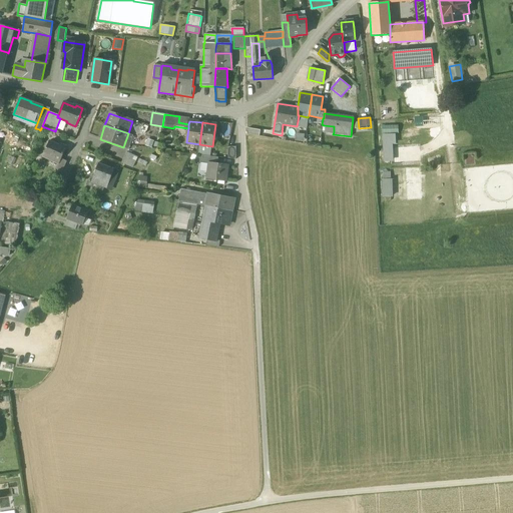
[(398,125),(382,126),(382,134),(395,133),(399,133),(398,125)]
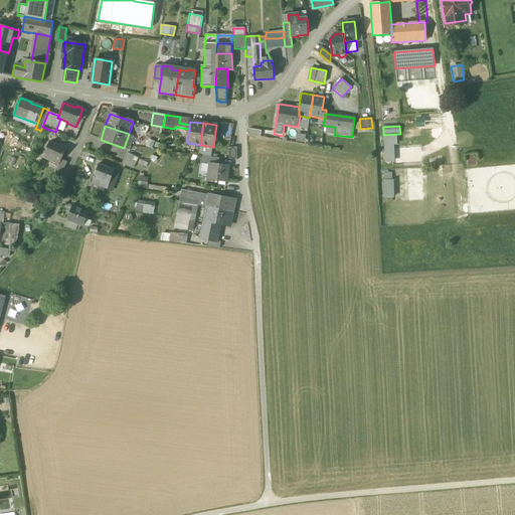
[(134,136),(129,134),(124,148),(129,150),(130,147),(134,136)]
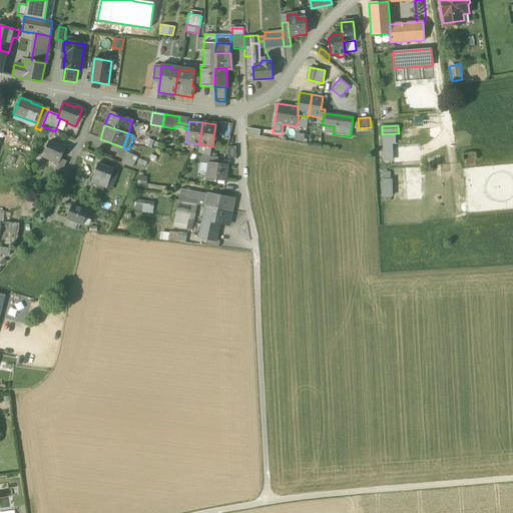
[(393,144),(396,144),(395,133),(382,134),(383,145),(393,144)]
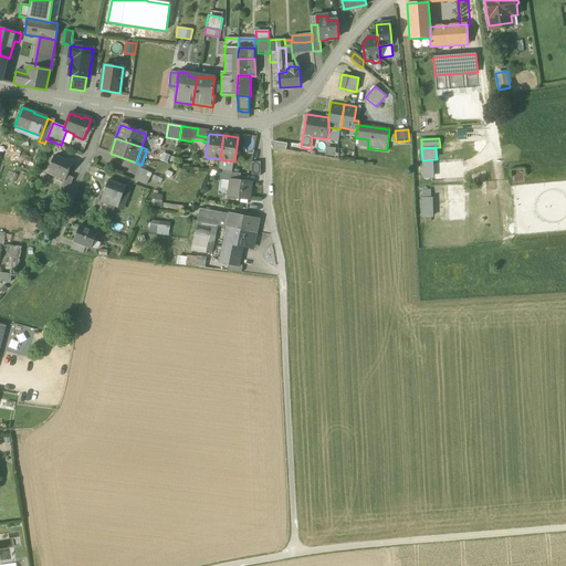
[(163,153),(160,160),(168,163),(170,156),(163,153)]
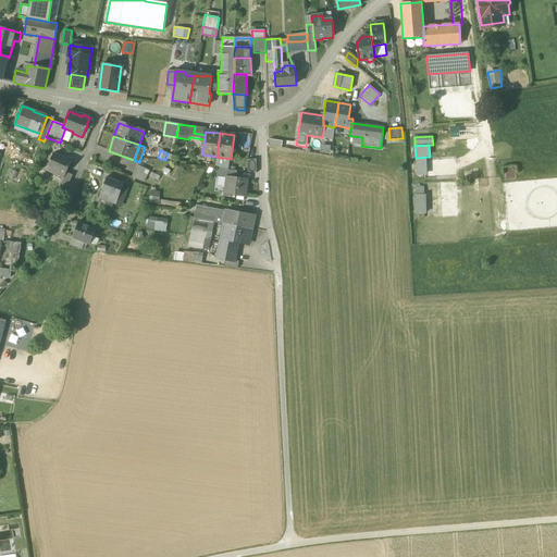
[(64,174),(65,174),(66,172),(72,160),(64,157),(63,158),(53,153),(46,170),(54,173),(56,170),(64,174)]
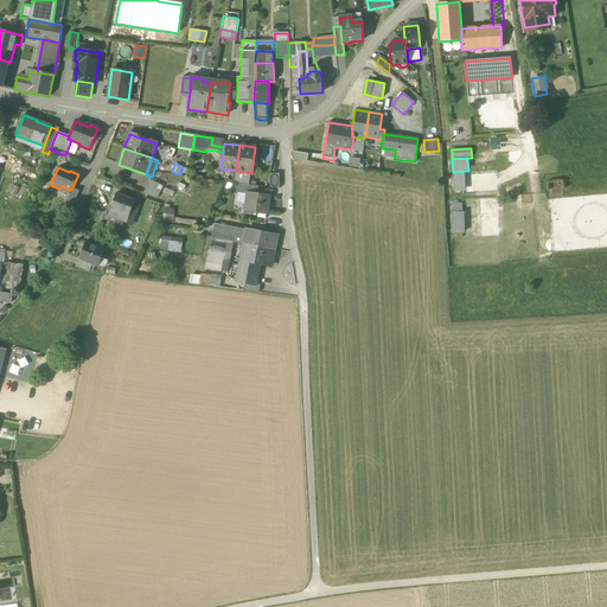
[(465,191),(465,171),(453,172),(453,191),(465,191)]
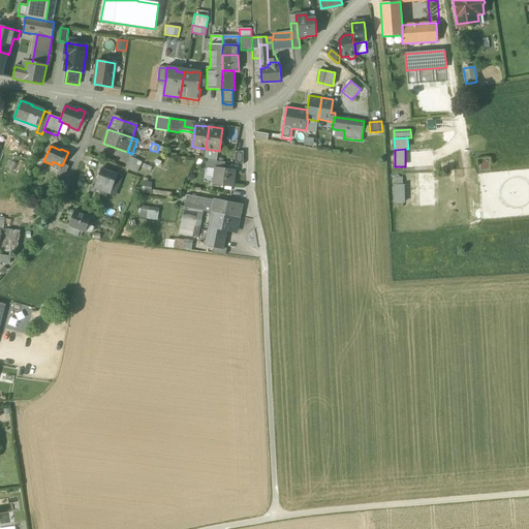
[(235,164),(243,165),(243,152),(235,152),(235,164)]
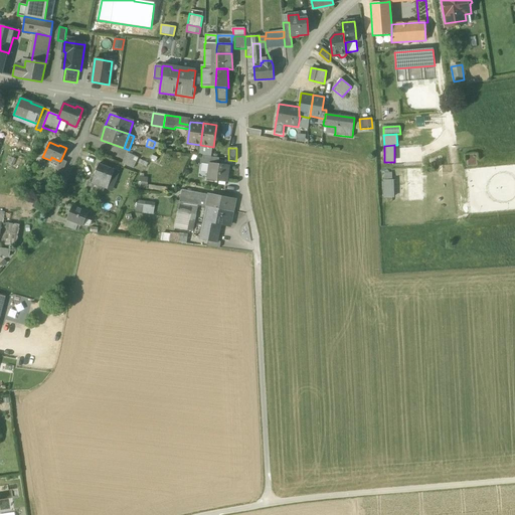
[(122,164),(133,168),(138,158),(127,153),(122,164)]
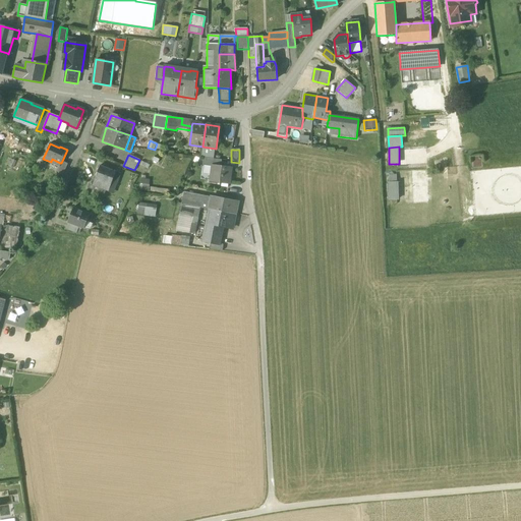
[(471,156),(472,167),(481,166),(481,156),(471,156)]
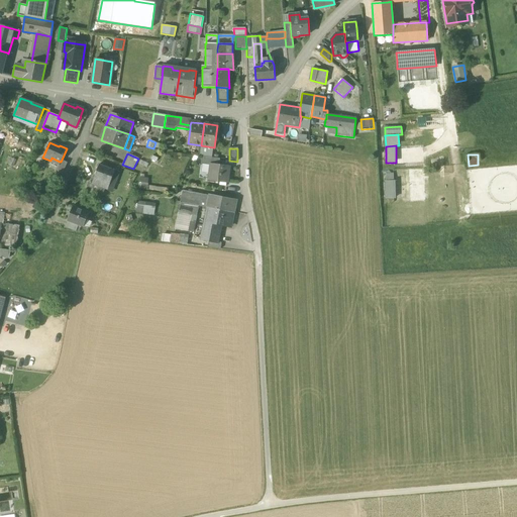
[(211,165),(219,166),(220,159),(202,157),(201,164),(211,166),(211,165)]
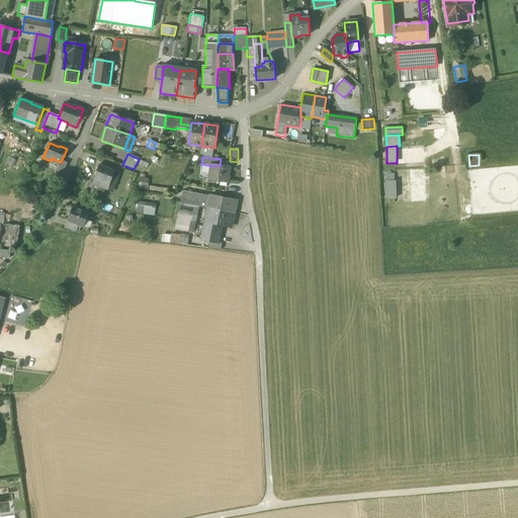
[(138,164),(147,168),(149,164),(139,159),(138,164)]
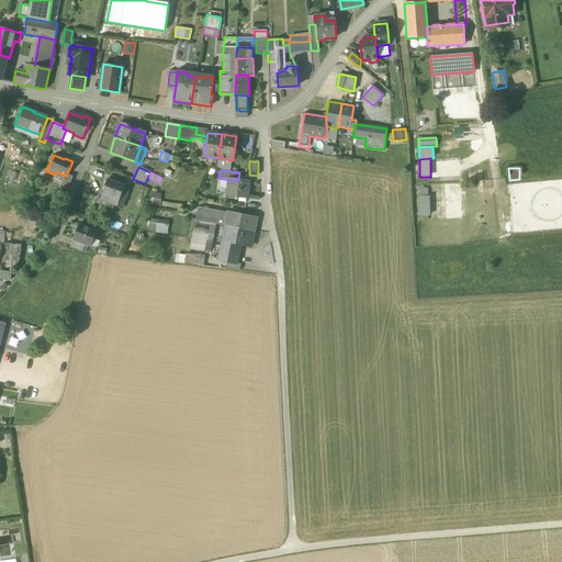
[(60,186),(67,189),(74,177),(67,173),(66,176),(65,176),(60,186)]
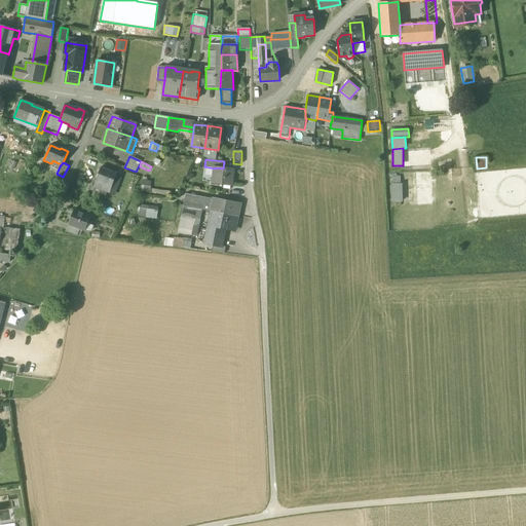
[(96,181),(112,187),(117,174),(102,167),(96,181)]
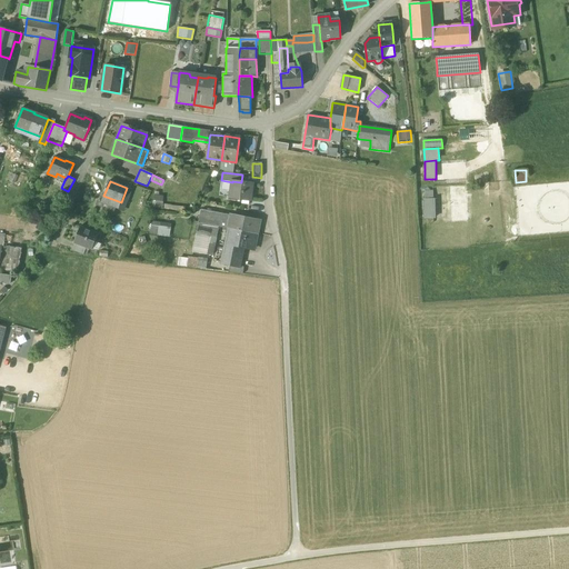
[(230,198),(250,200),(252,185),(241,182),(232,181),(232,182),(230,198)]
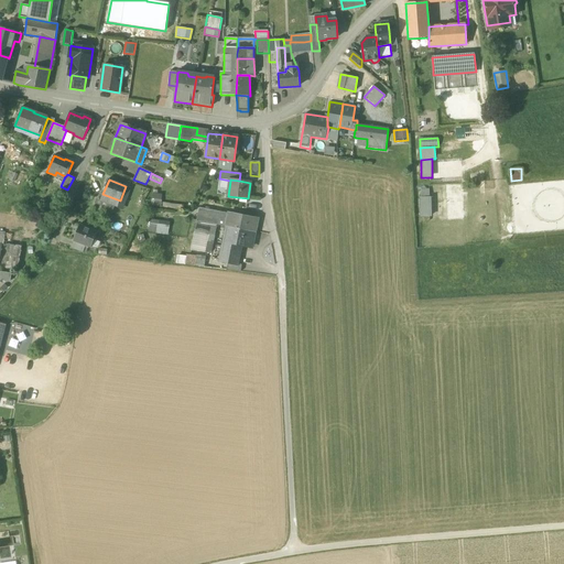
[(100,201),(117,207),(120,201),(102,194),(100,201)]
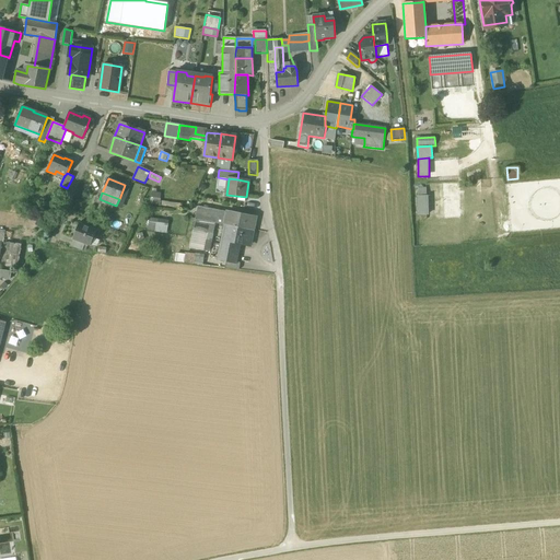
[(418,196),(416,196),(417,216),(429,214),(428,196),(426,196),(418,196)]
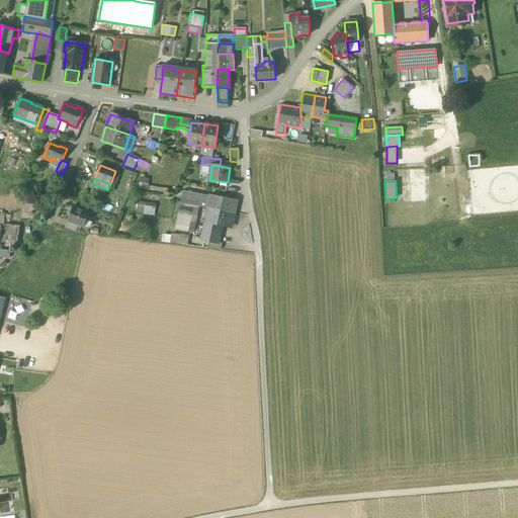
[(132,189),(160,193),(160,188),(151,187),(151,184),(136,182),(132,189)]
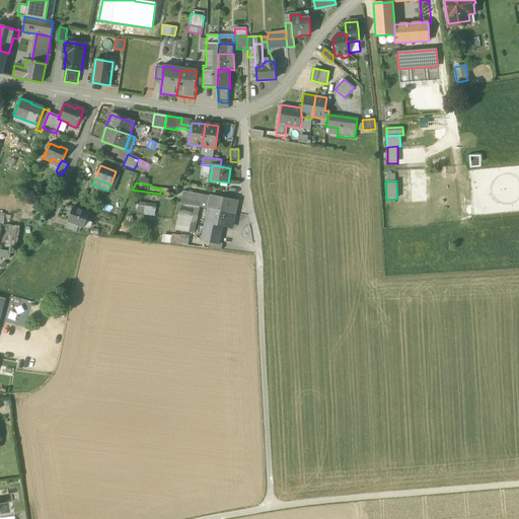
[(199,207),(209,209),(211,197),(183,192),(180,203),(181,204),(199,207)]
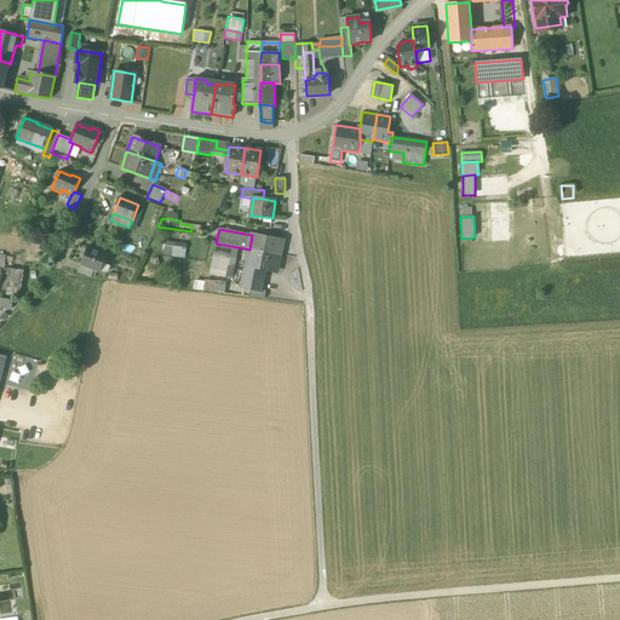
[(6,235),(4,241),(15,246),(17,240),(6,235)]
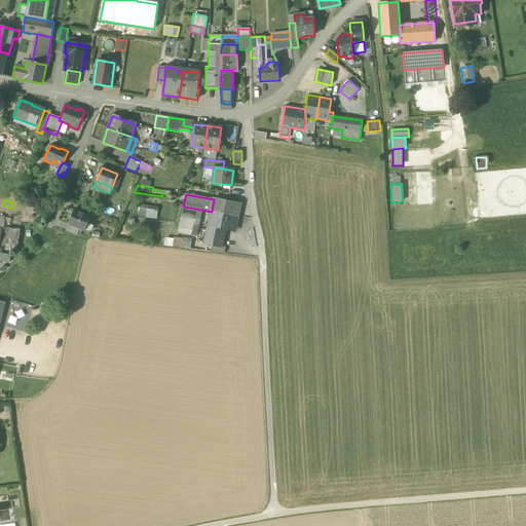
[(214,199),(212,212),(237,216),(240,204),(214,199)]
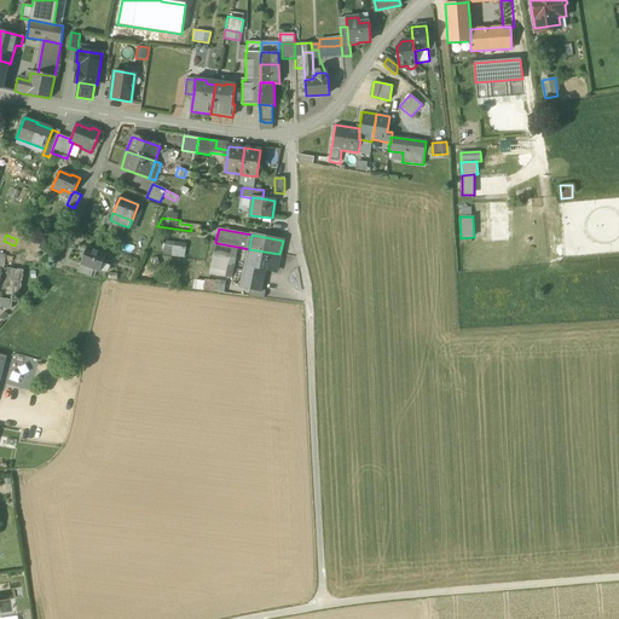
[(163,255),(184,258),(185,249),(177,248),(178,244),(165,242),(163,255)]
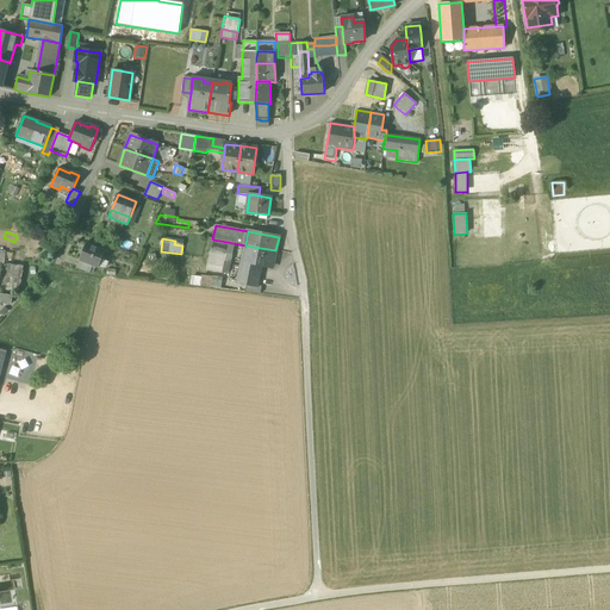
[(206,269),(226,274),(234,243),(213,240),(206,269)]
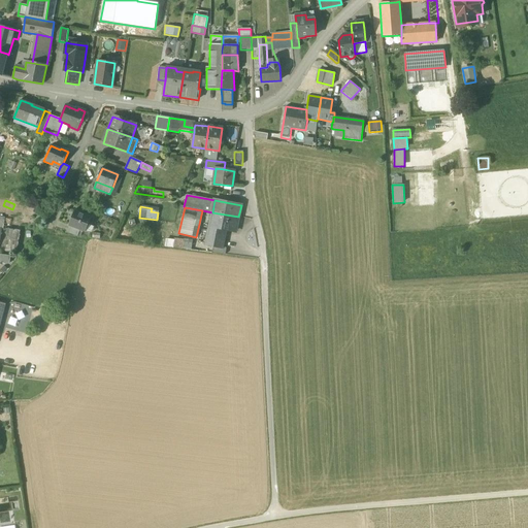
[(93,227),(88,225),(91,218),(74,210),(68,225),(69,225),(80,229),(86,231),(85,231),(91,232),(93,227)]
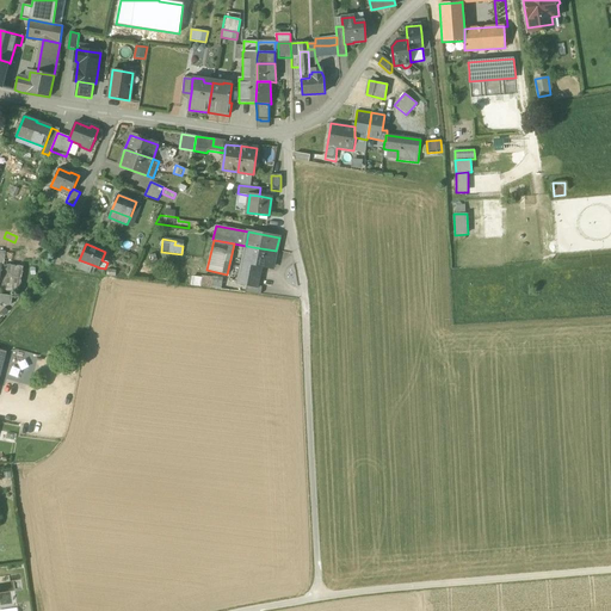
[(273,267),(276,251),(246,246),(238,283),(247,285),(257,287),(261,265),(273,267)]
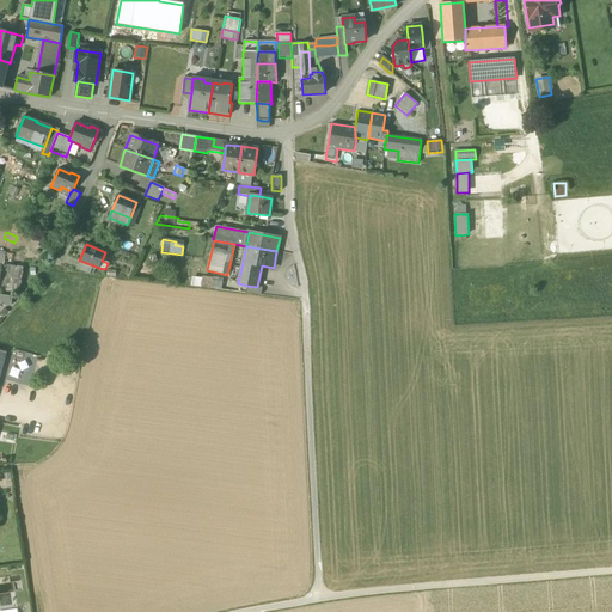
[(11,263),(2,262),(4,255),(0,254),(0,291),(20,294),(24,270),(10,268),(11,263)]
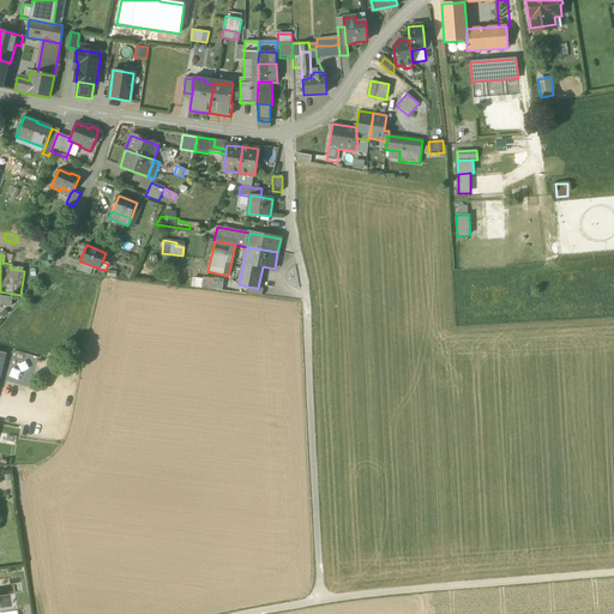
[(77,270),(90,275),(94,266),(80,262),(77,270)]
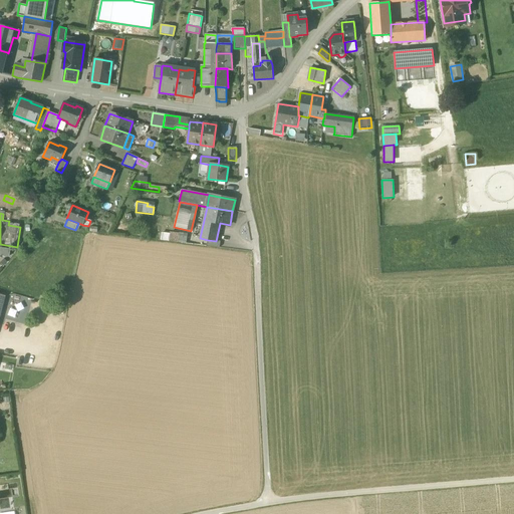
[(170,233),(170,235),(162,234),(161,240),(169,241),(186,243),(187,235),(170,233)]
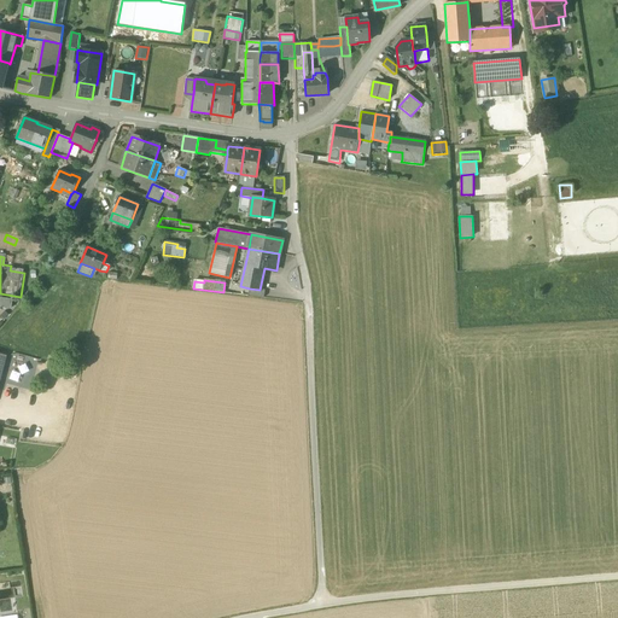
[(248,296),(263,298),(264,290),(260,290),(250,289),(248,296)]
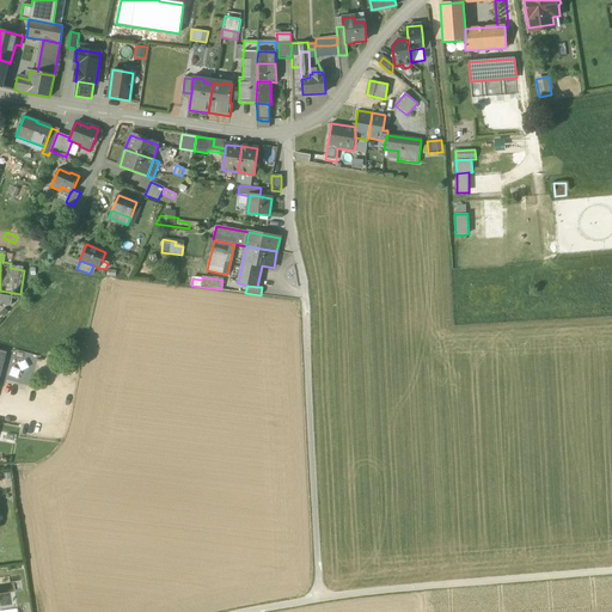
[(0,593),(0,604),(12,604),(11,592),(0,593)]
